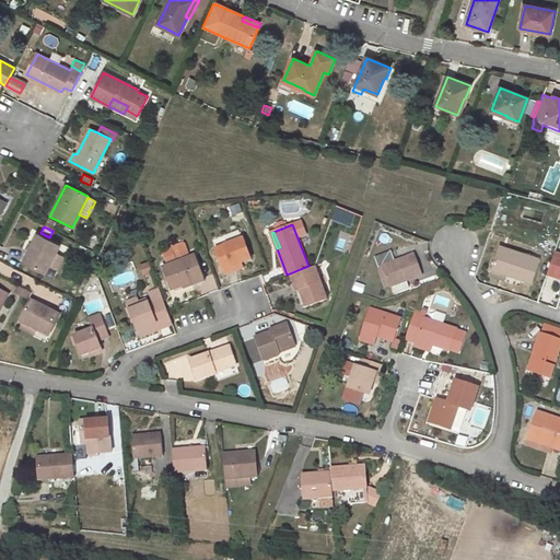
[(59,246),(37,234),(30,249),(31,251),(25,261),(46,272),(49,265),(56,253),(59,246)]
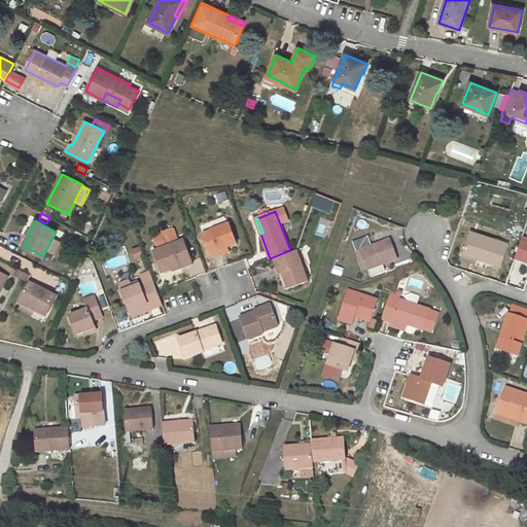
[(91,222),(88,221),(84,222),(80,230),(86,234),(91,225),(91,222)]
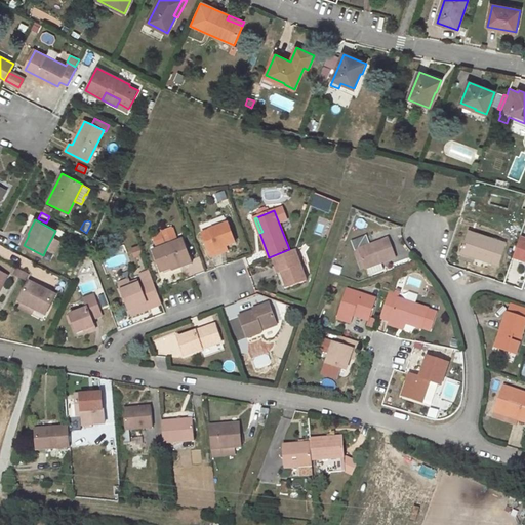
[(325,237),(329,227),(317,221),(314,233),(325,237)]
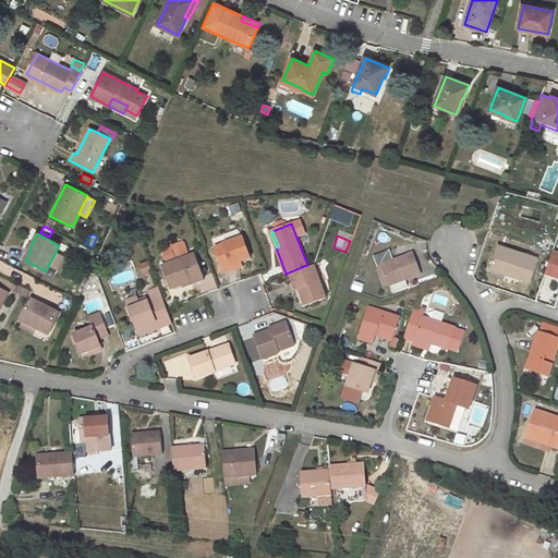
[(251,258),(242,238),(215,247),(225,274),(234,270),(232,265),(240,262),(251,258)]
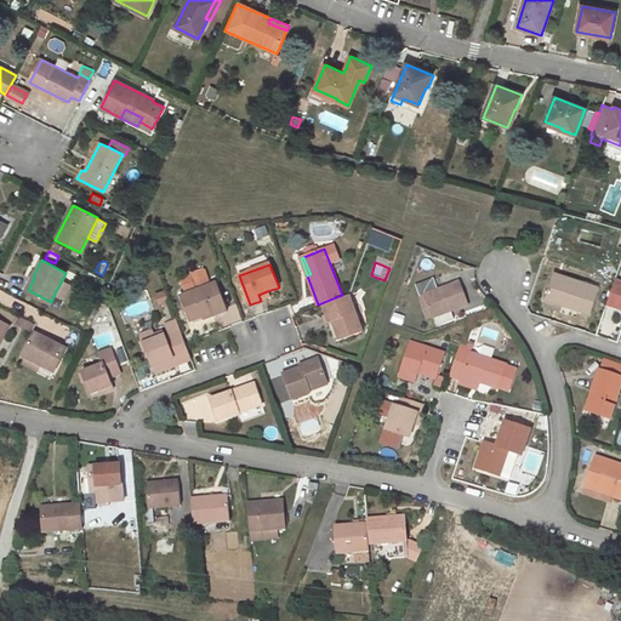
[(183,292),(210,281),(204,268),(178,279),(183,292)]
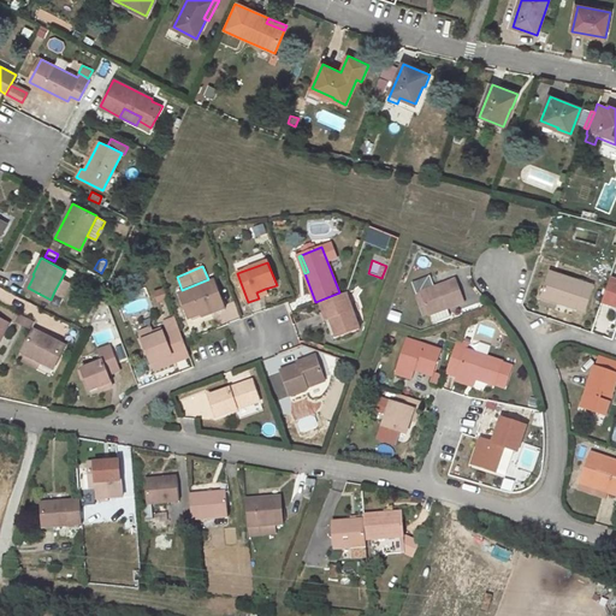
[(594,285),(549,270),(540,296),(558,302),(586,311),(594,285)]
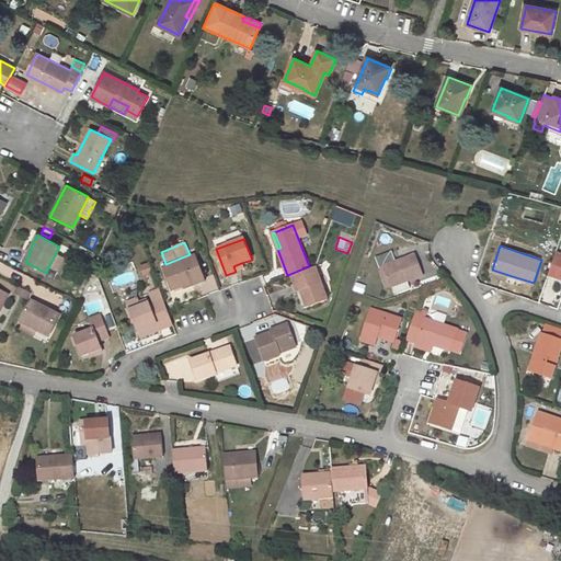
[(30,250),(27,249),(21,261),(25,262),(31,251),(30,250)]
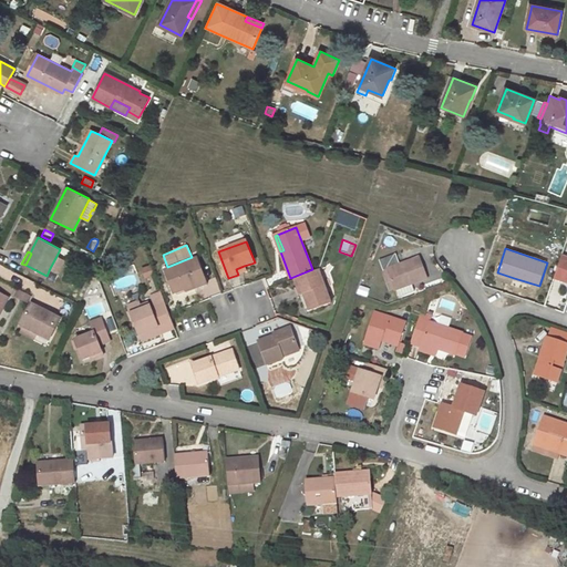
[(428,278),(421,257),(400,265),(395,254),(379,260),(390,291),(394,290),(397,290),(412,284),(428,278)]
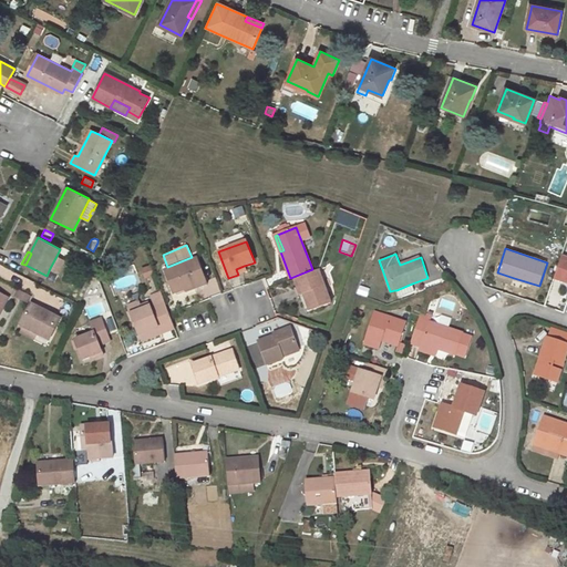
[(566,256),(562,255),(554,277),(566,281),(566,256)]
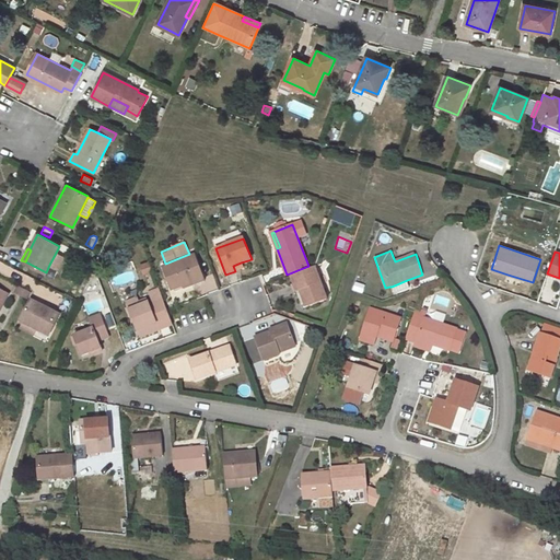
[(58,269),(65,257),(56,253),(49,265),(58,269)]
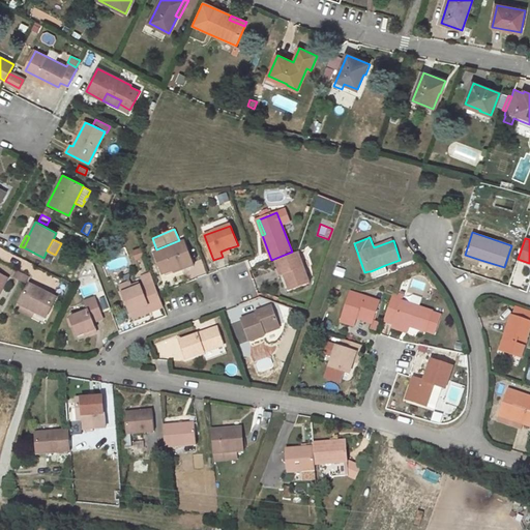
[(193,262),(184,242),(155,254),(163,274),(174,270),(174,269),(193,262)]
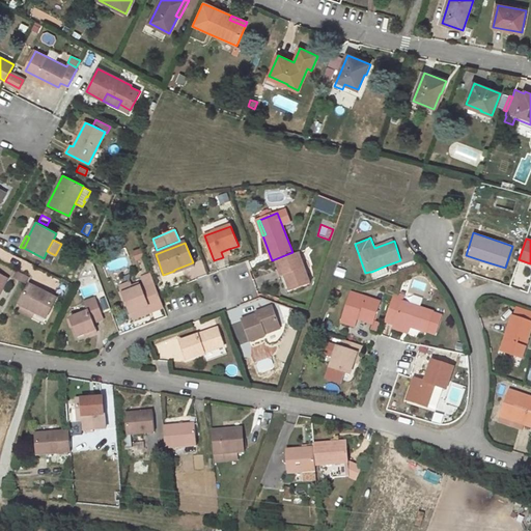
[(144,257),(141,249),(134,251),(137,259),(144,257)]
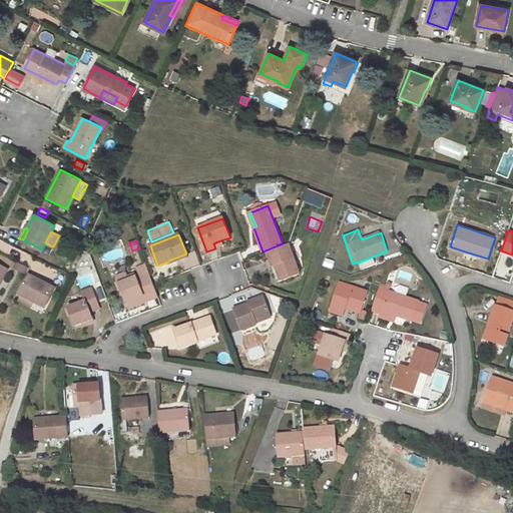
[(301,275),(289,243),(289,244),(267,252),(272,268),(275,267),(281,282),(301,275)]
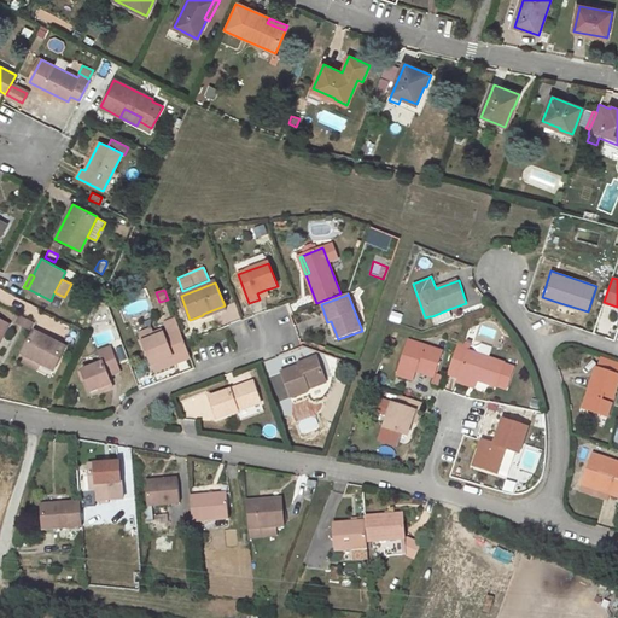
[(560,303),(542,297),(540,305),(558,312),(560,303)]
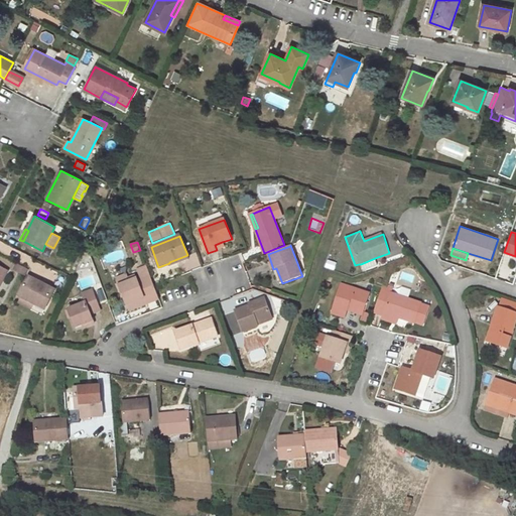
[(189,260),(187,255),(169,262),(169,263),(171,267),(189,260)]
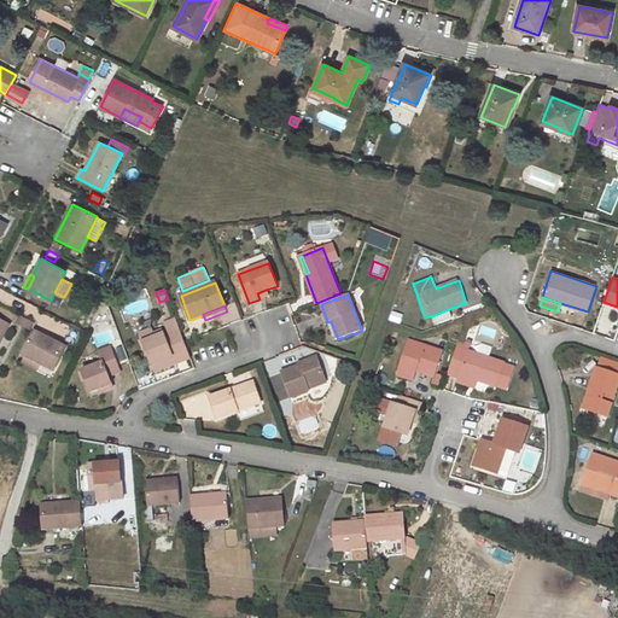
[(453,318),(449,309),(432,316),(436,325),(453,318)]
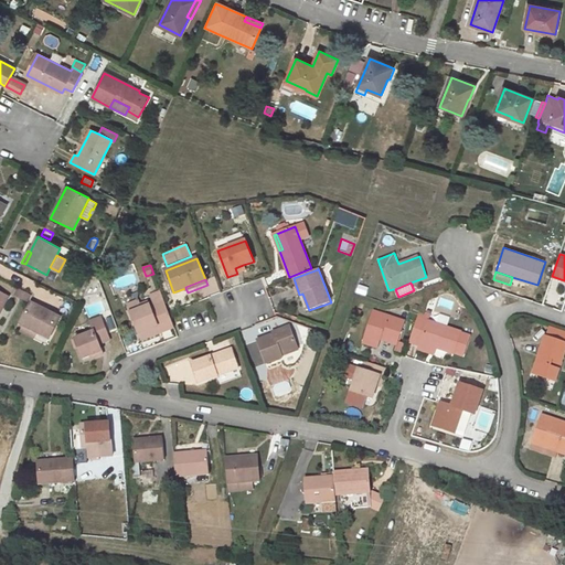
[(24,292),(18,289),(14,296),(20,299),(24,292)]
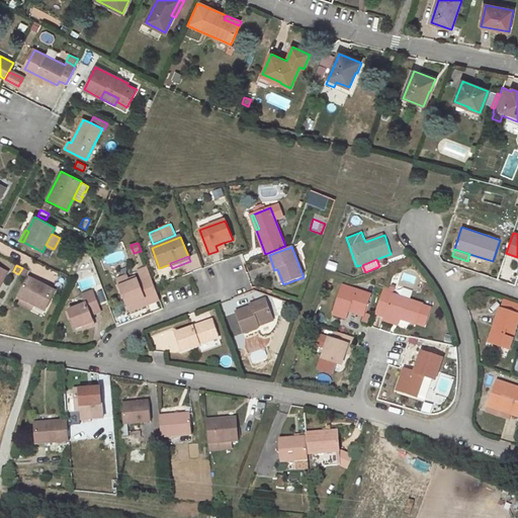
[(28,271),(22,268),(19,274),(25,277),(28,271)]
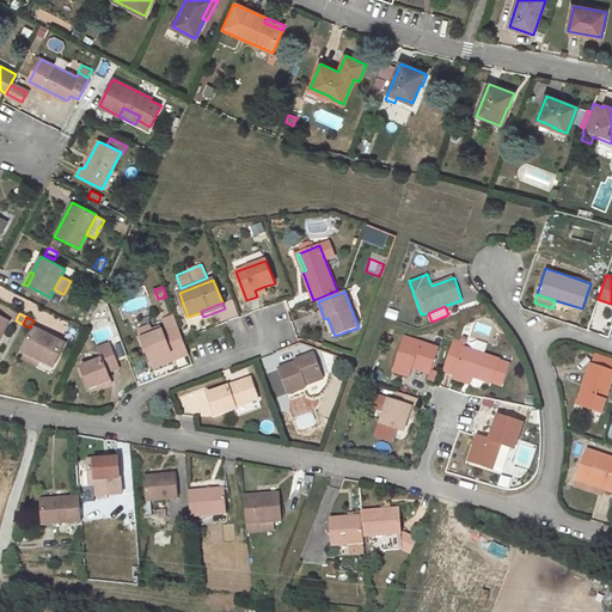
[(177,323),(175,318),(164,322),(166,328),(177,323)]
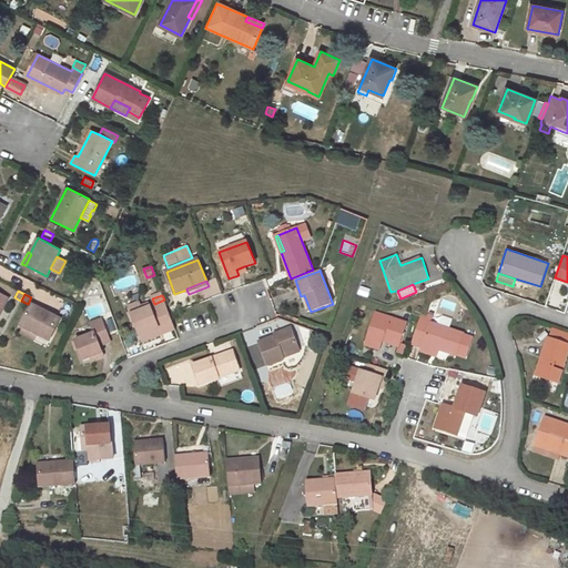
[(166,305),(164,300),(154,304),(156,310),(166,305)]
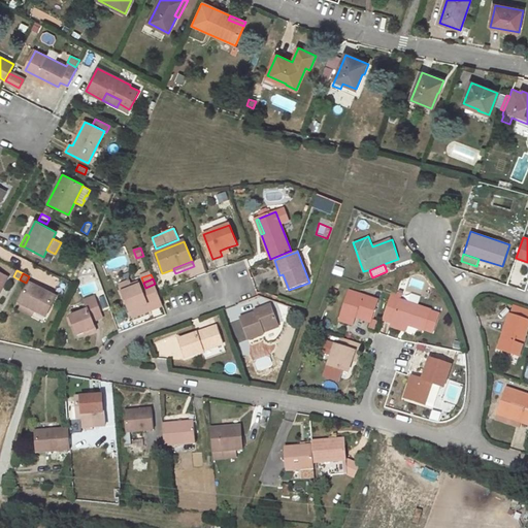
[(78,286),(81,296),(97,292),(95,281),(78,286)]
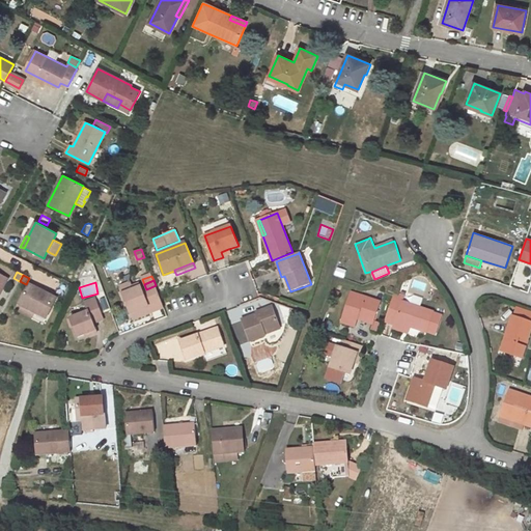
[(134,289),(131,283),(120,287),(122,294),(134,289)]
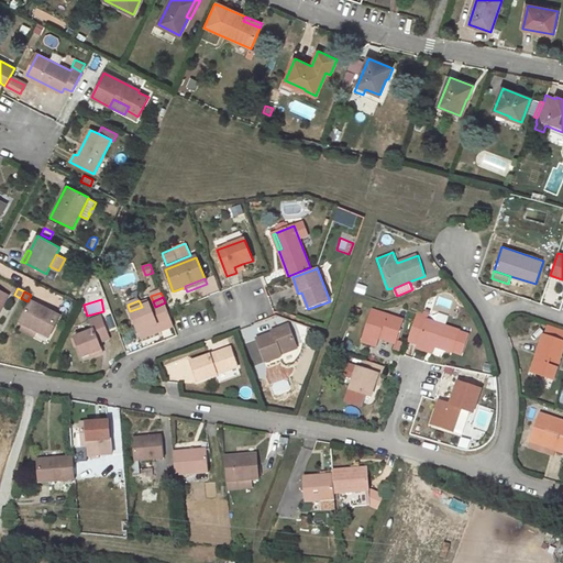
[(59,317),(32,302),(21,323),(22,324),(37,332),(48,338),(59,317)]
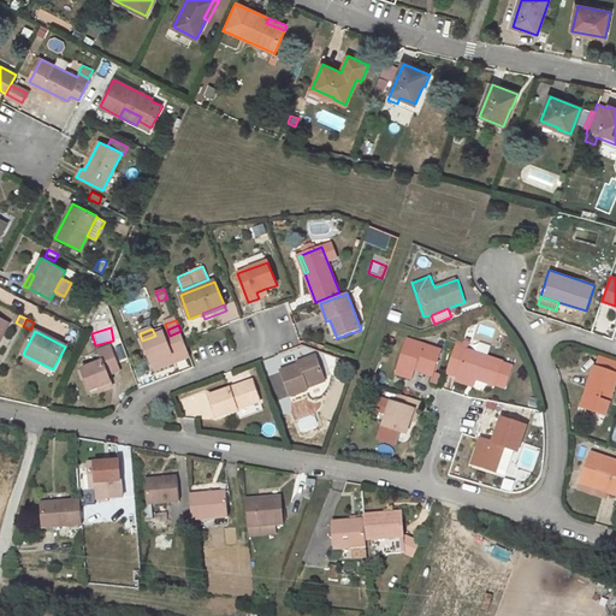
[(170,336),(166,337),(164,332),(155,336),(142,341),(152,365),(153,363),(173,356),(175,360),(188,354),(181,331),(170,336)]
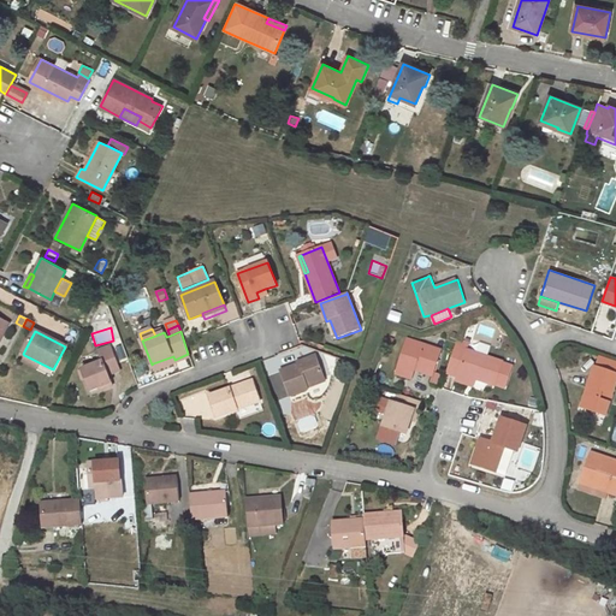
[(471,342),(458,338),(456,347),(467,350),(467,349),(468,350),(471,342)]
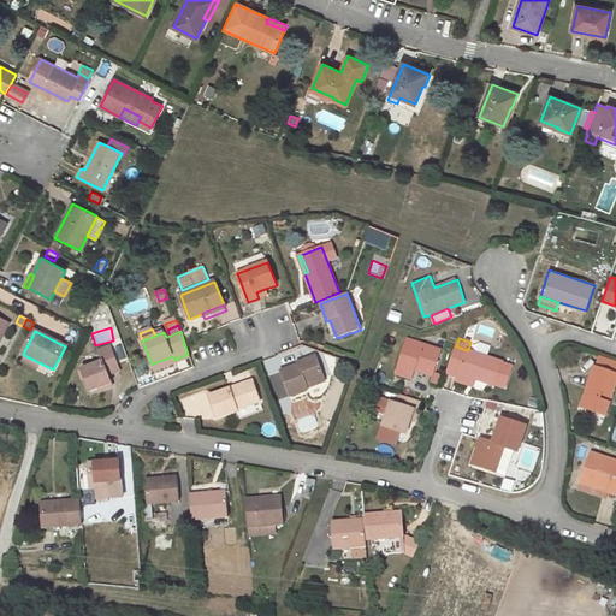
[(433,375),(433,373),(440,350),(407,339),(396,373),(412,379),(414,369),(433,375)]
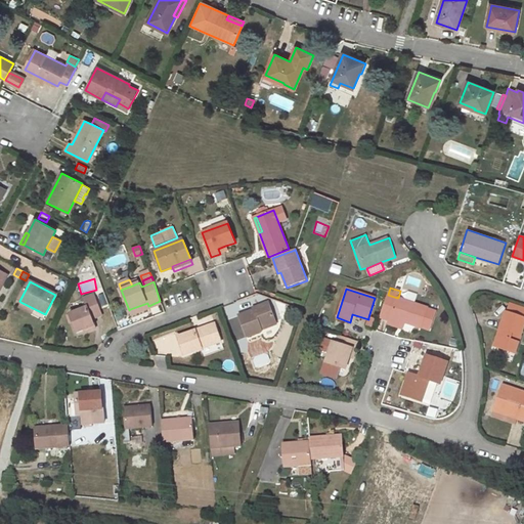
[(102,315),(94,295),(83,299),(87,307),(70,314),(77,334),(89,329),(95,325),(93,319),(102,315)]
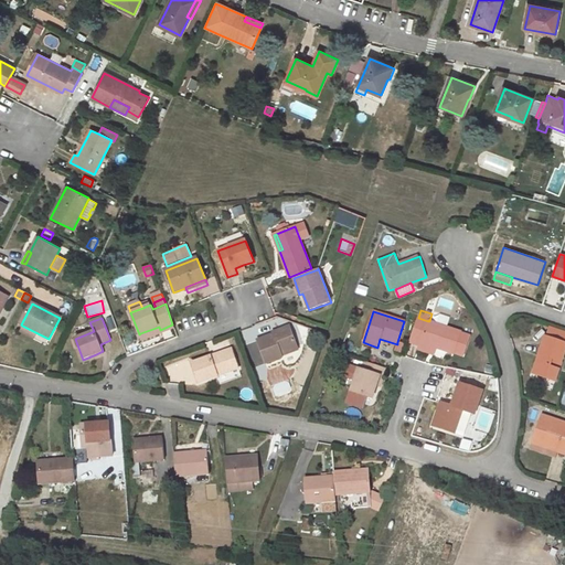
[(429,321),(428,320),(428,321),(418,318),(411,343),(419,345),(420,343),(436,349),(455,354),(455,353),(465,355),(471,337),(461,333),(462,332),(429,321)]
